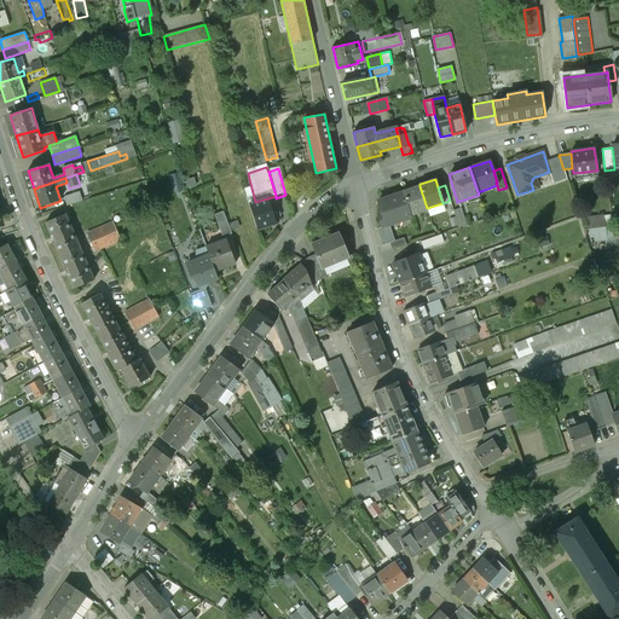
[(427,208),(420,186),(403,191),(403,192),(410,215),(427,209),(427,208)]
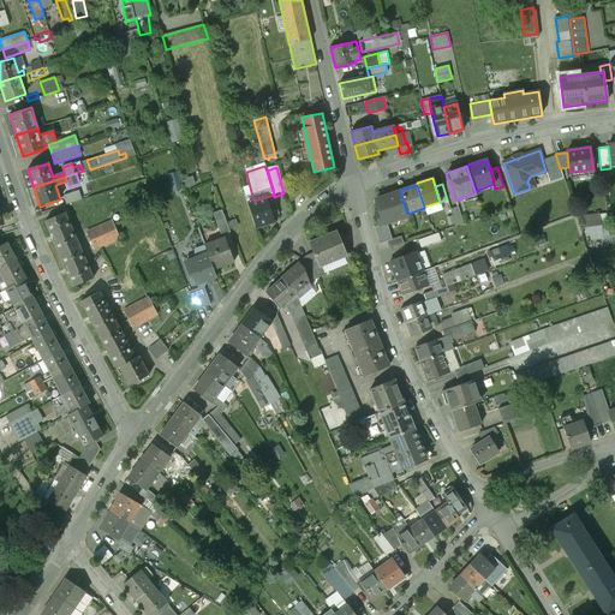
[(66,203),(81,198),(78,190),(64,195),(66,203)]
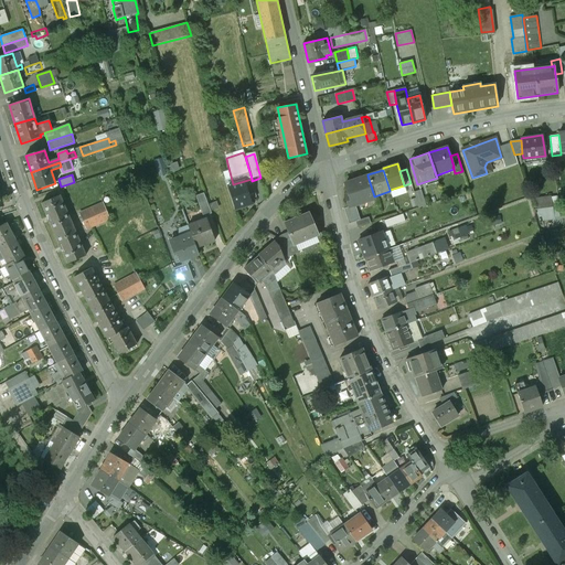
[(374,196),(368,176),(345,182),(349,193),(344,194),(349,205),(355,204),(375,198),(374,196)]
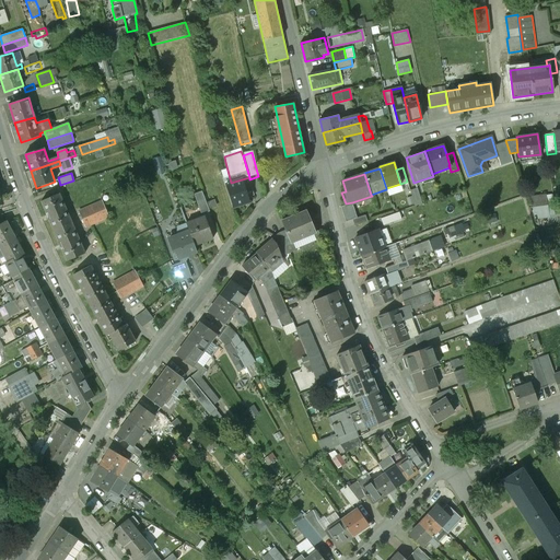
[(249,177),(242,179),(247,197),(254,195),(249,179),(249,177)]
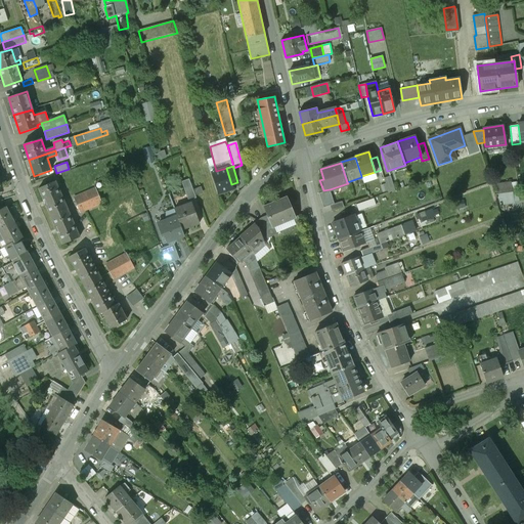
[(231,184),(226,168),(211,173),(218,194),(233,189),(231,184)]
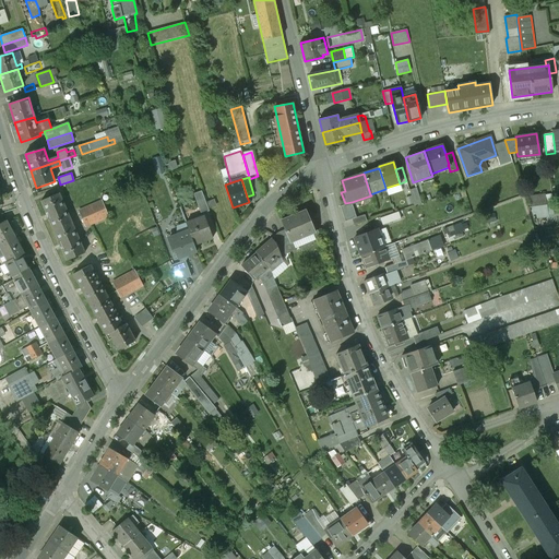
[(416,188),(409,190),(414,204),(420,202),(416,188)]
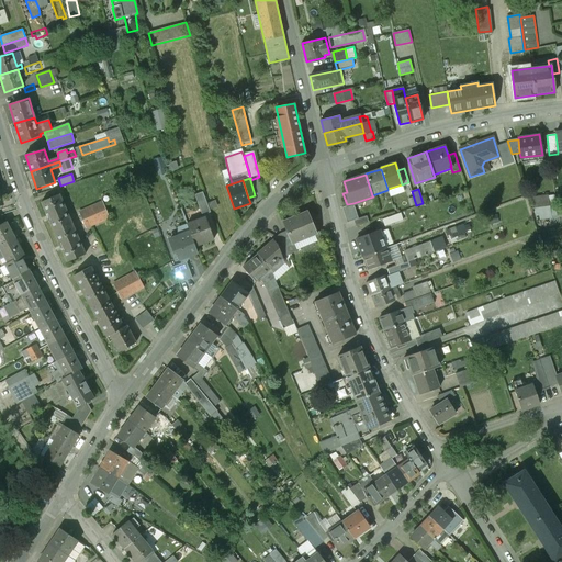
[(202,192),(194,195),(202,216),(211,213),(202,192)]
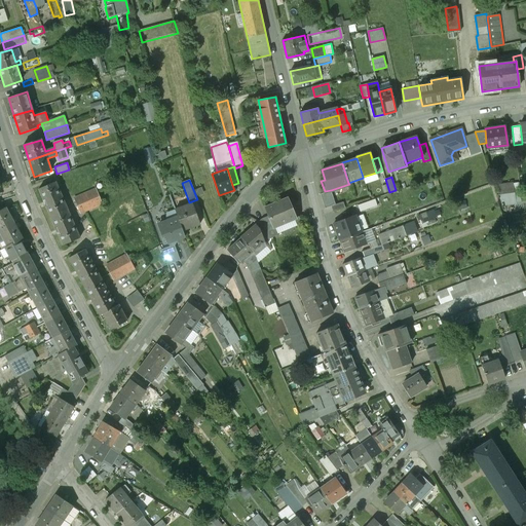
[(39,189),(50,217),(68,210),(55,182),(39,189)]
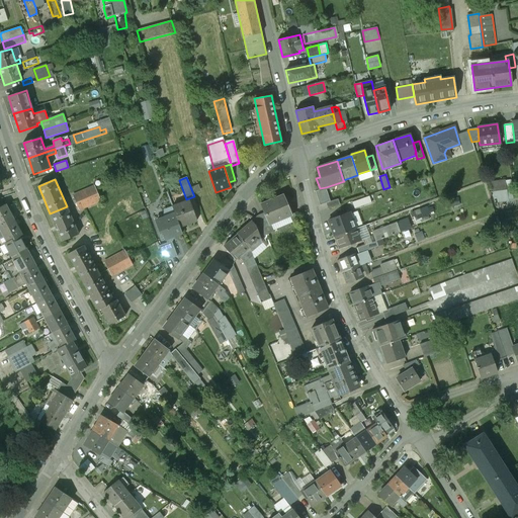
[(94,186),(73,195),(79,209),(100,200),(94,186)]
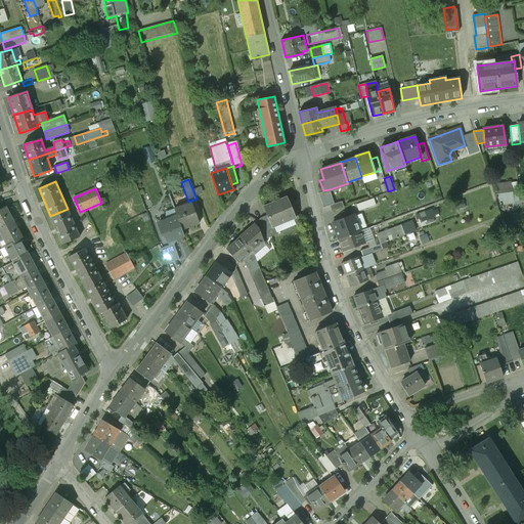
[(334,203),(330,189),(323,190),(318,192),(322,206),(334,203)]
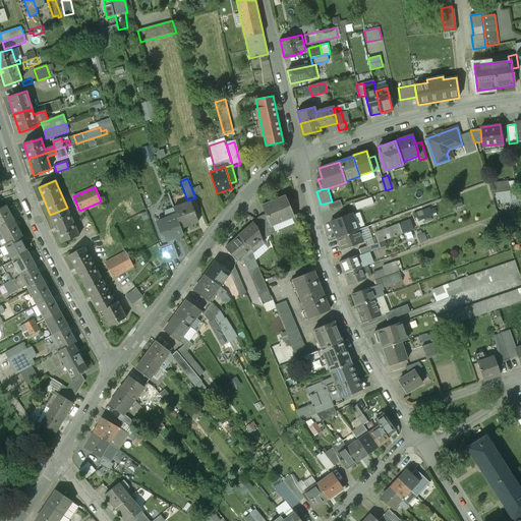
[(510,190),(495,192),(497,198),(501,198),(501,203),(511,200),(510,190)]
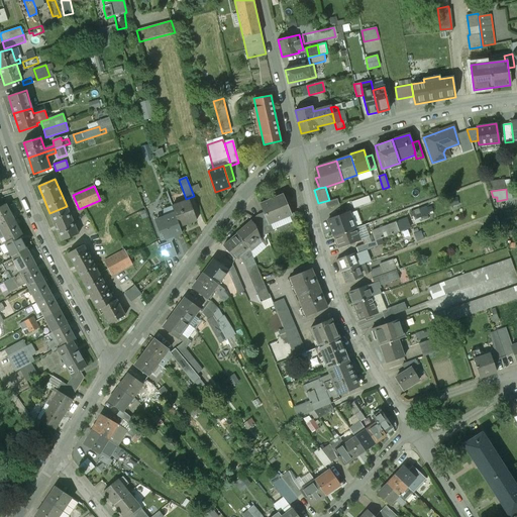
[(291,215),(282,194),(260,203),(264,212),(266,216),(266,215),(270,224),(271,223),(291,215)]
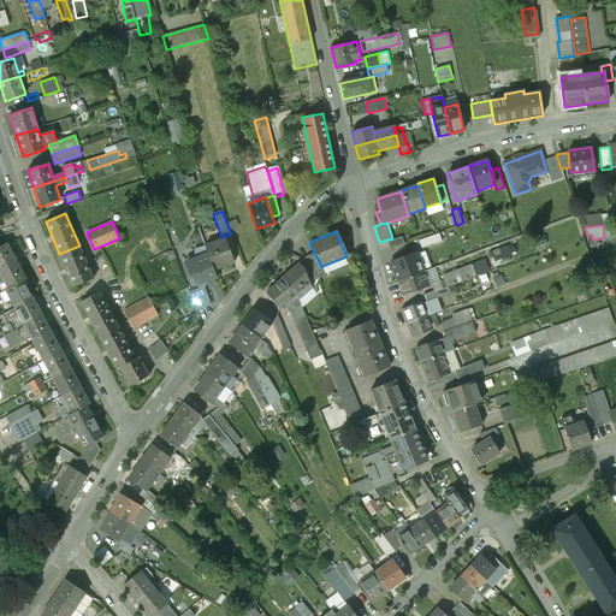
[(402,236),(388,241),(390,248),(404,243),(402,236)]
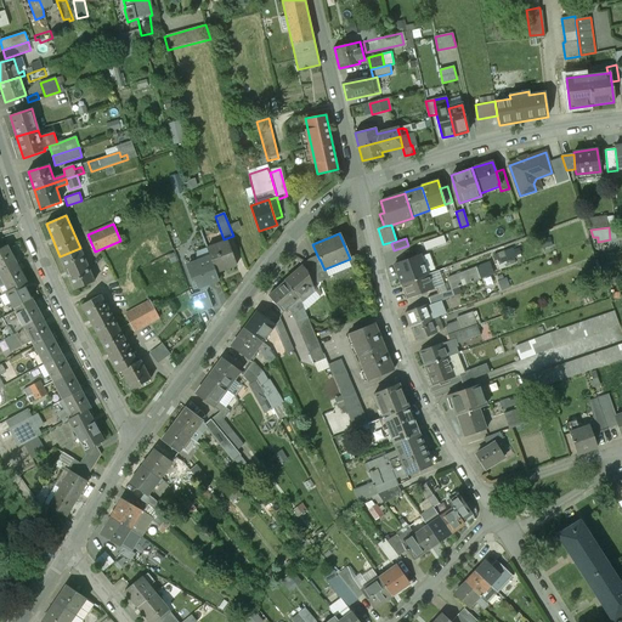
[(236,266),(227,241),(207,249),(210,258),(216,273),(236,266)]
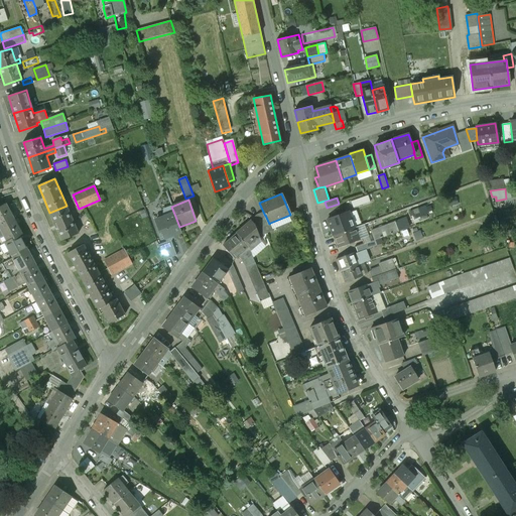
[(0,226),(14,219),(6,204),(0,207),(0,226)]
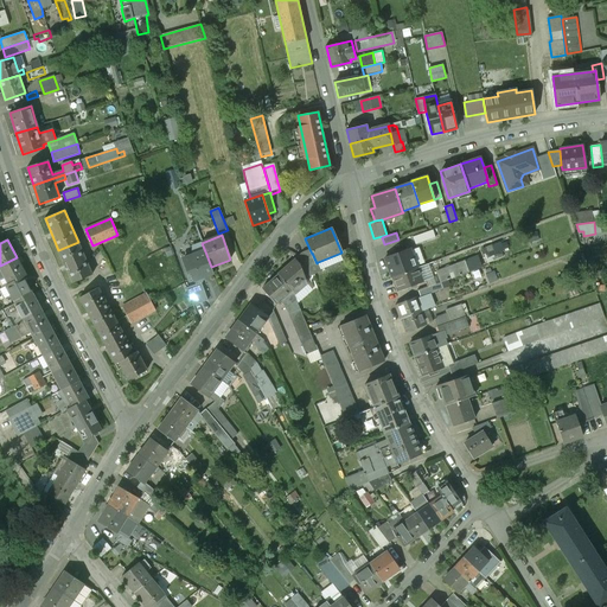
[(93,275),(78,242),(58,250),(72,283),(93,275)]
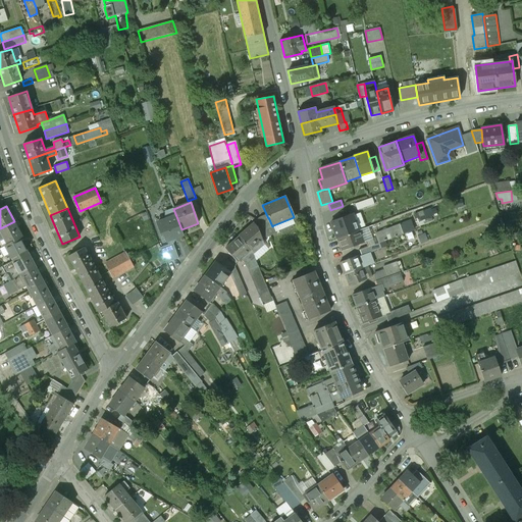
[(415,213),(418,222),(432,218),(429,208),(415,213)]
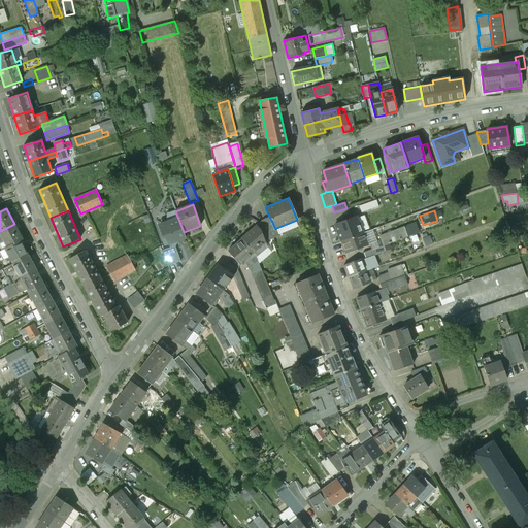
[(263,220),(265,226),(271,239),(279,236),(276,228),(275,229),(271,220),(271,221),(269,217),(263,220)]
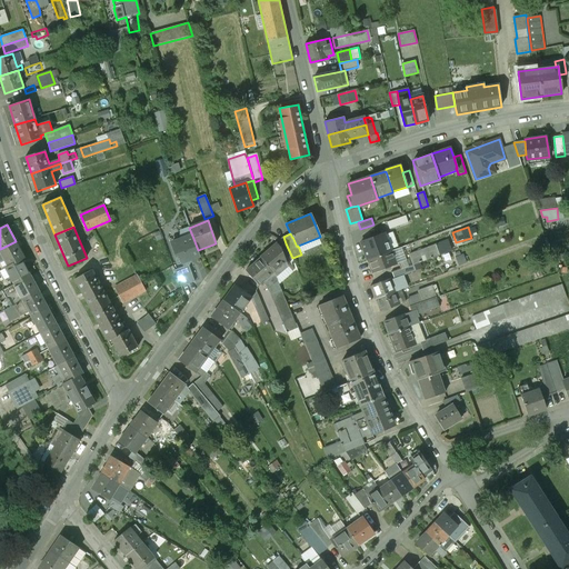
[(391,251),(385,233),(360,242),(367,260),(391,251)]
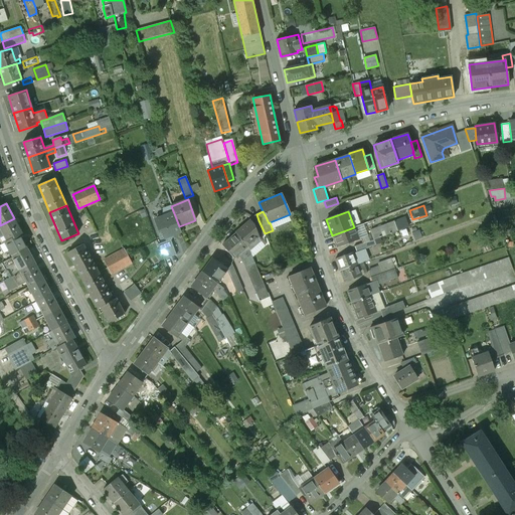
[(179,226),(174,213),(156,220),(160,231),(162,230),(165,238),(181,232),(179,226)]
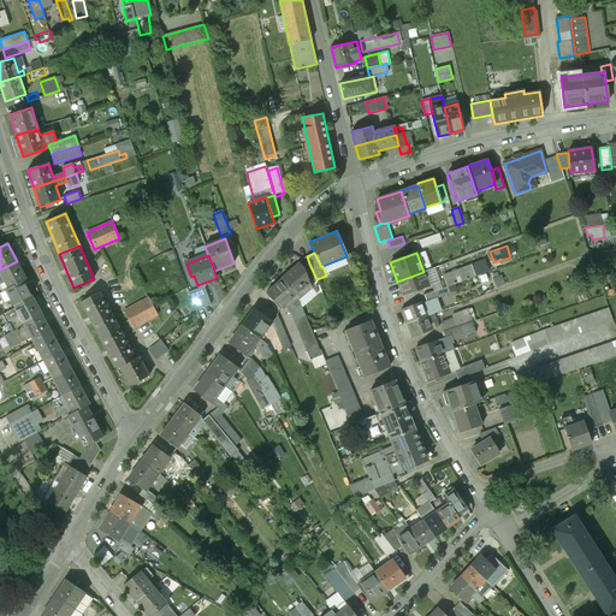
[(309,264),(307,256),(300,262),(304,268),(309,264)]
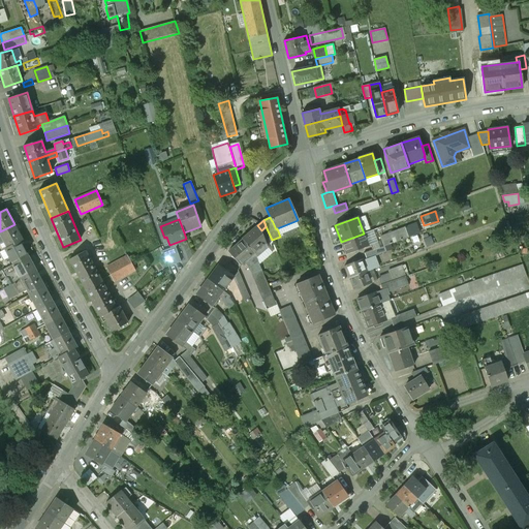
[(23,240),(14,224),(0,231),(0,239),(2,238),(7,248),(20,241),(23,240)]
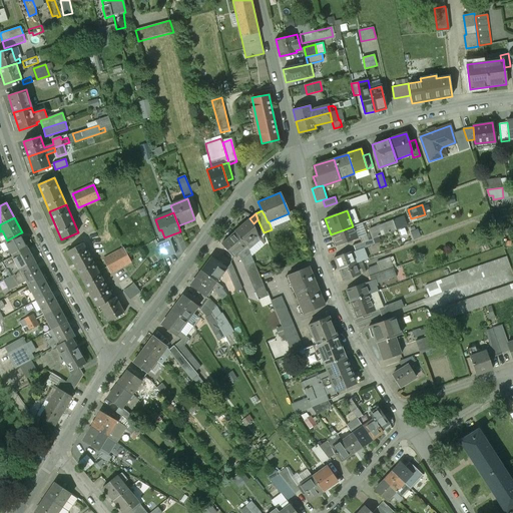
[(369,233),(371,238),(407,226),(403,217),(392,221),(392,220),(368,229),(369,233)]
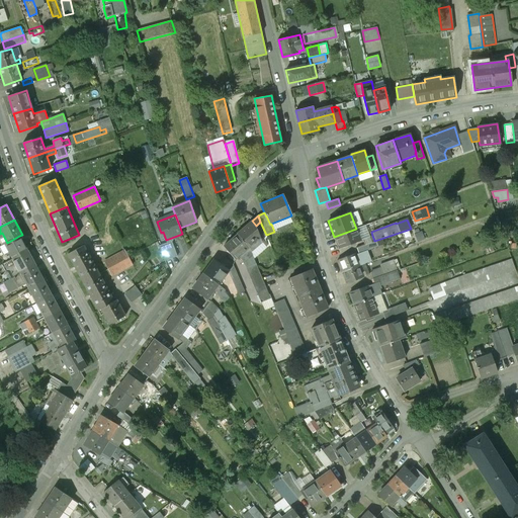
[(252,222),(237,235),(249,248),(252,251),(262,242),(261,239),(256,226),(252,222)]
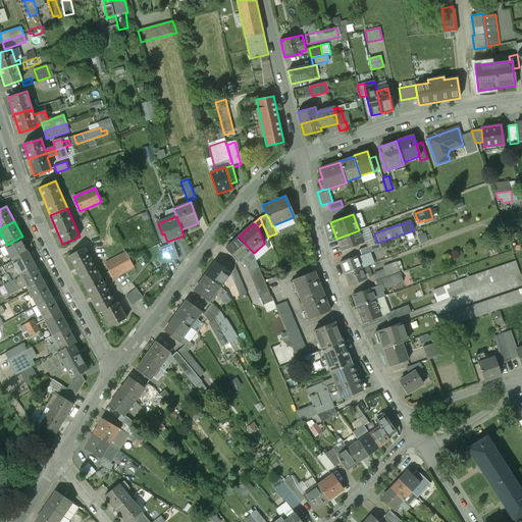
[(262,223),(258,227),(263,241),(268,237),(262,223)]
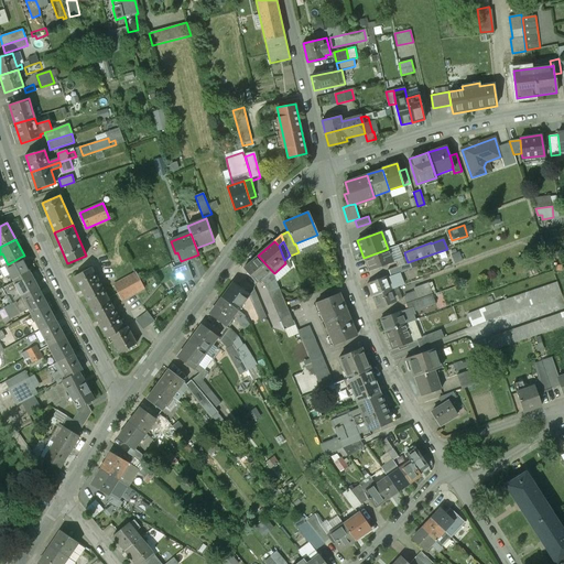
[(369,271),(392,262),(388,249),(364,258),(369,271)]
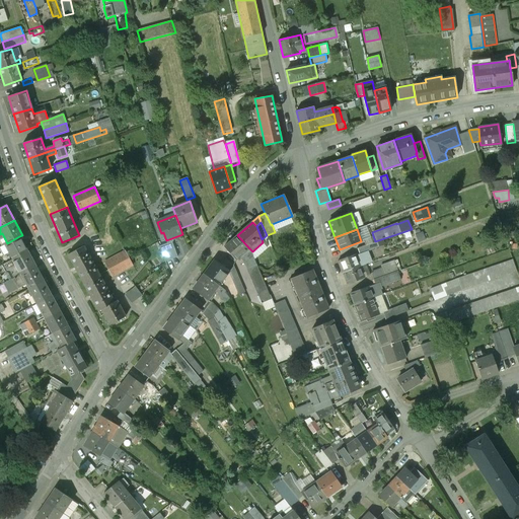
[(236,261),(249,248),(237,235),(224,247),(236,261)]
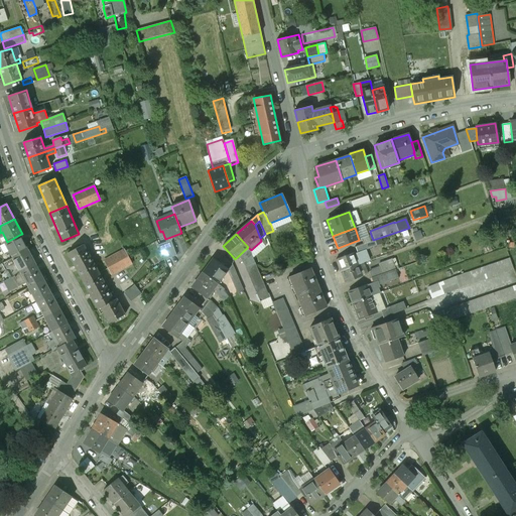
[(13,258),(27,250),(19,235),(7,242),(5,243),(13,258)]
